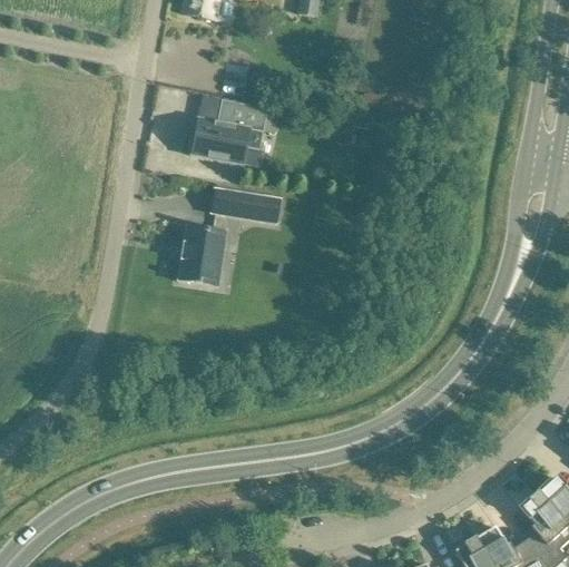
[(186,0),(184,13),(216,19),(226,21),(231,18),(234,1),(233,0),(186,0)]
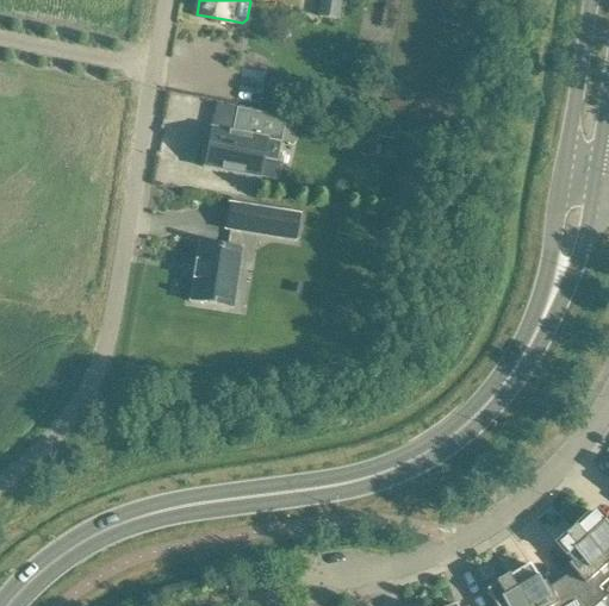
[(322,0),(319,14),(340,18),(342,0),(322,0)]
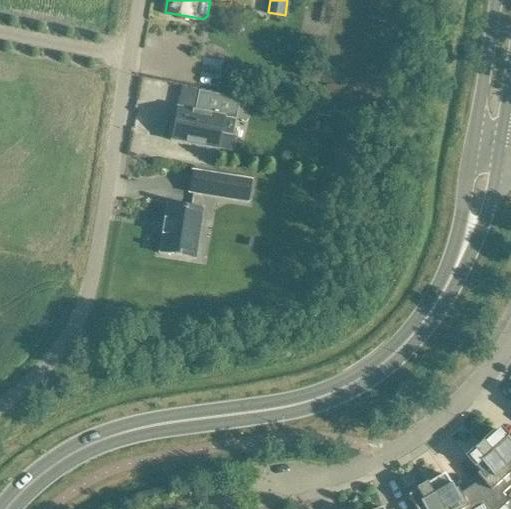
[(176,115),(171,138),(219,147),(222,132),(233,134),(237,118),(235,117),(239,97),(222,94),(200,90),(197,110),(178,106),(177,110),(180,110),(178,116),(176,115)]
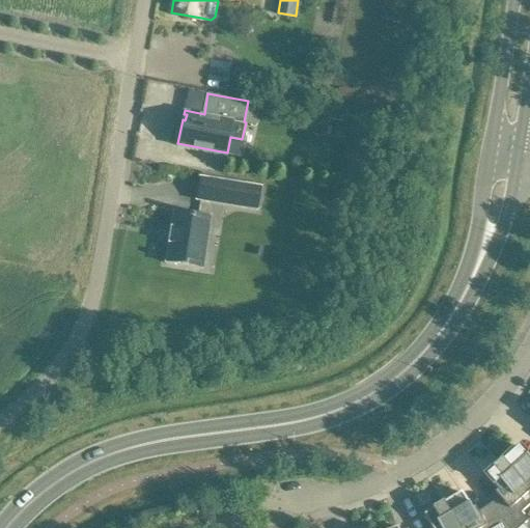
[(200,175),(197,198),(258,207),(261,185),(200,175)]
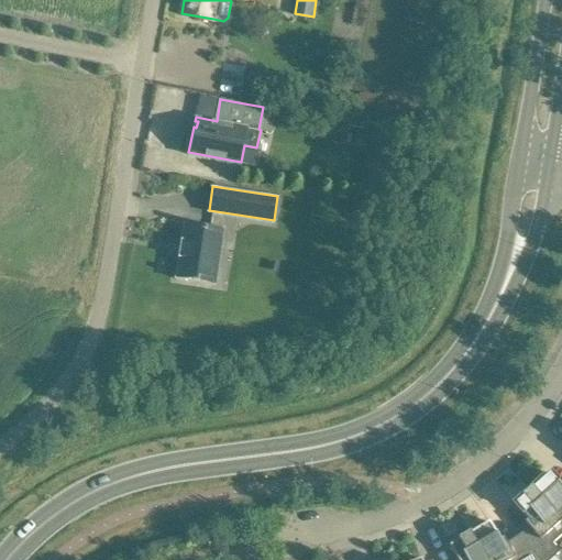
[(185,222),(176,276),(216,283),(223,228),(185,222)]
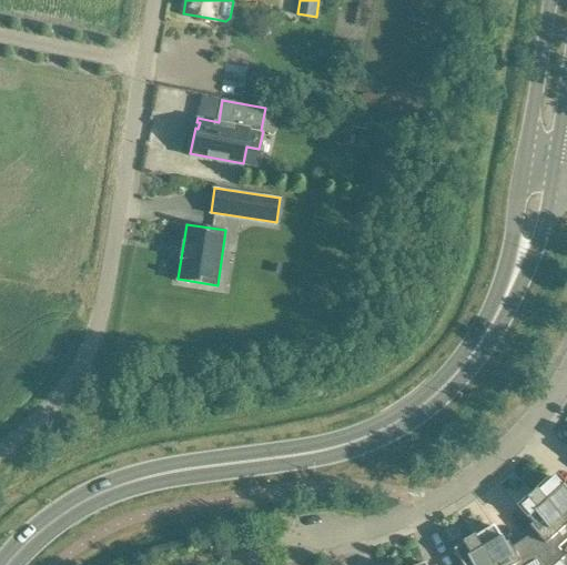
[(566,488),(554,475),(537,490),(566,524),(566,488)]
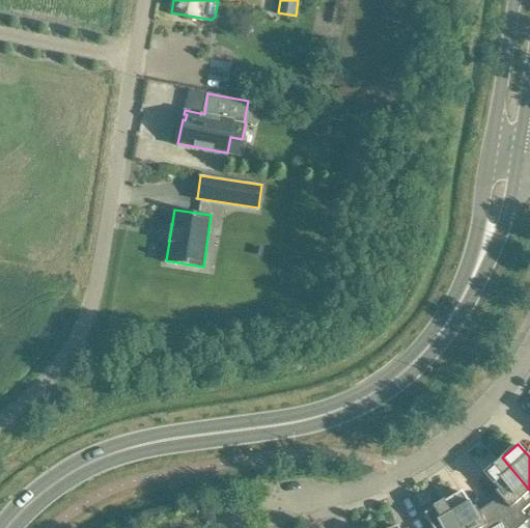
[(529,490),(502,457),(484,473),(501,492),(498,494),(499,495),(490,503),(506,527),(517,527),(528,518),(522,510),(529,502),(529,490)]
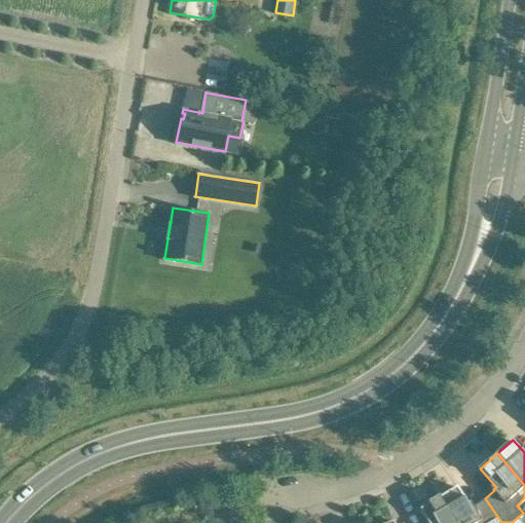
[(457,485),(439,496),(454,522),(501,522),(485,498),(474,505),(473,505),(470,507),(457,485)]
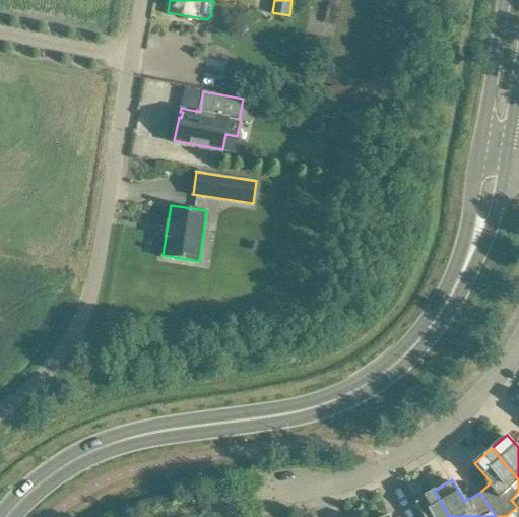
[(449,516),(434,491),(414,502),(424,516),(449,516)]
